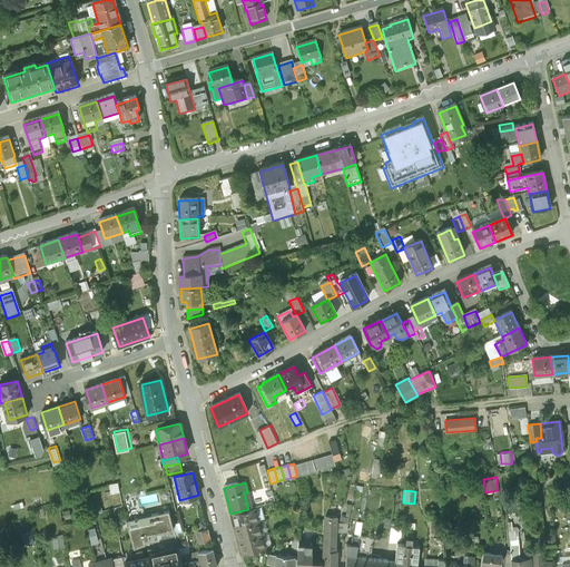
[(143,508),(128,510),(129,519),(145,516),(143,508)]
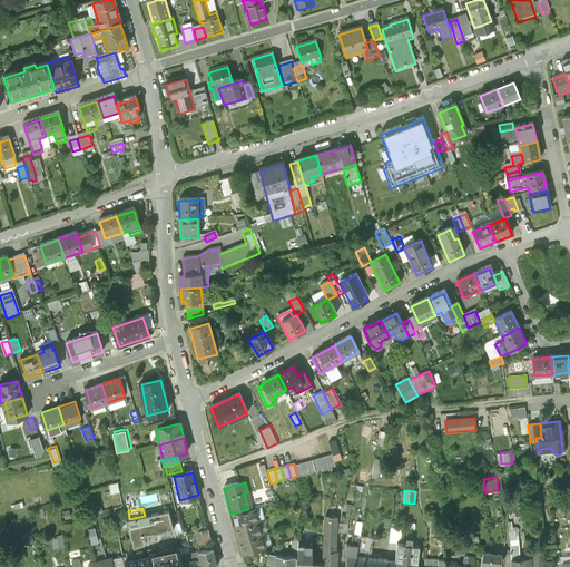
[(255,509),(231,515),(235,528),(258,522),(255,509)]
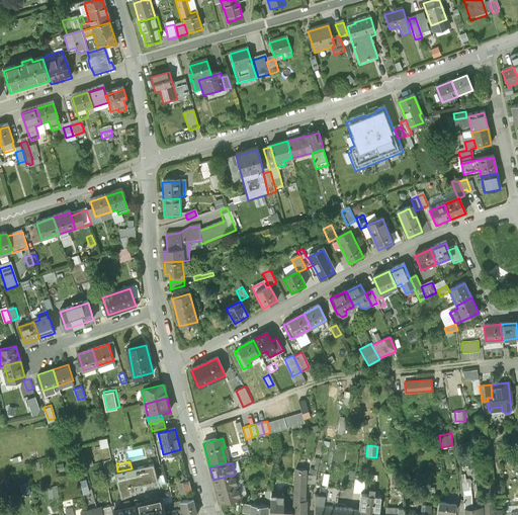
[(136,492),(136,487),(157,482),(153,464),(132,468),(117,471),(114,473),(121,498),(132,495),(132,493),(136,492)]
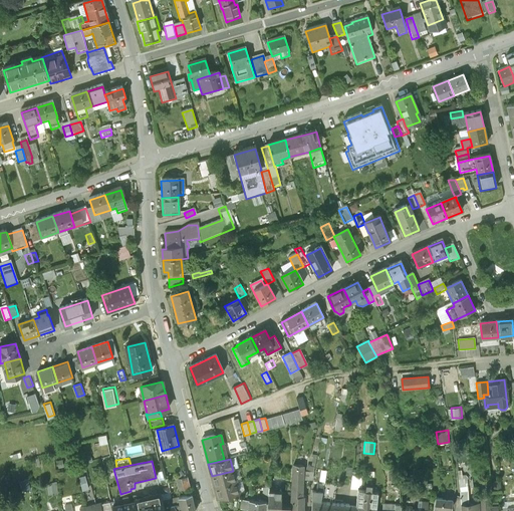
[(303,467),(294,466),(293,482),(302,483),(303,467)]
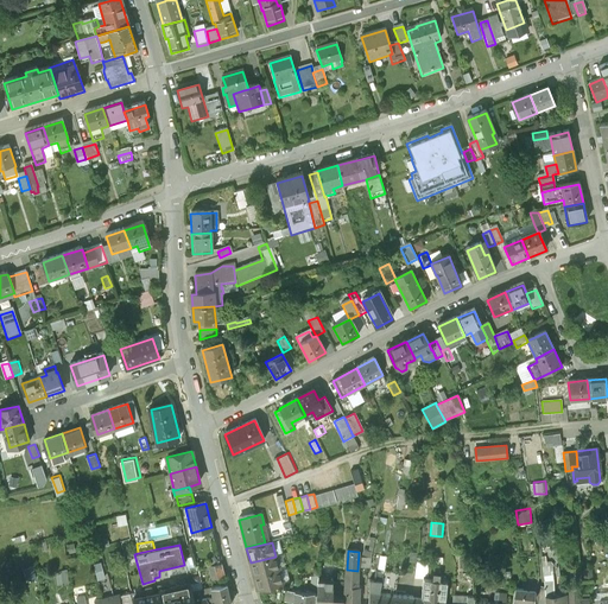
[(276,557),(251,563),(254,578),(279,571),(276,557)]
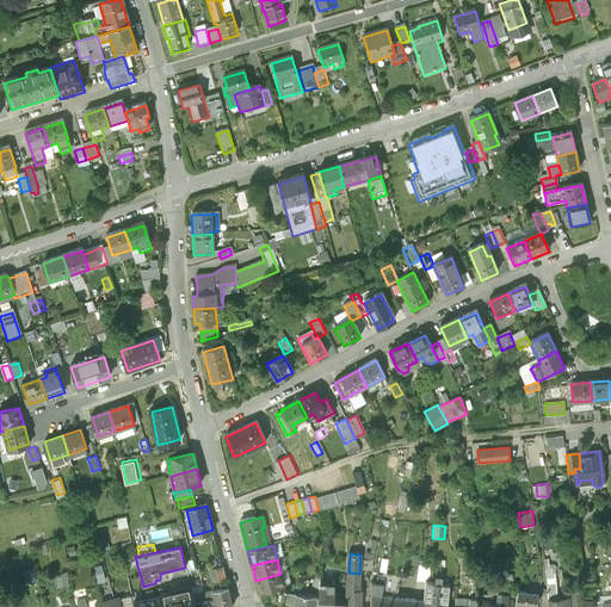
[(366,561),(363,561),(363,571),(371,573),(372,562),(366,561)]
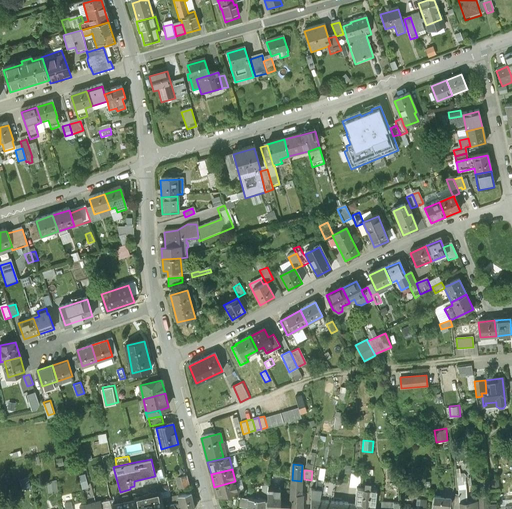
[(86,473),(80,475),(83,488),(89,487),(86,473)]
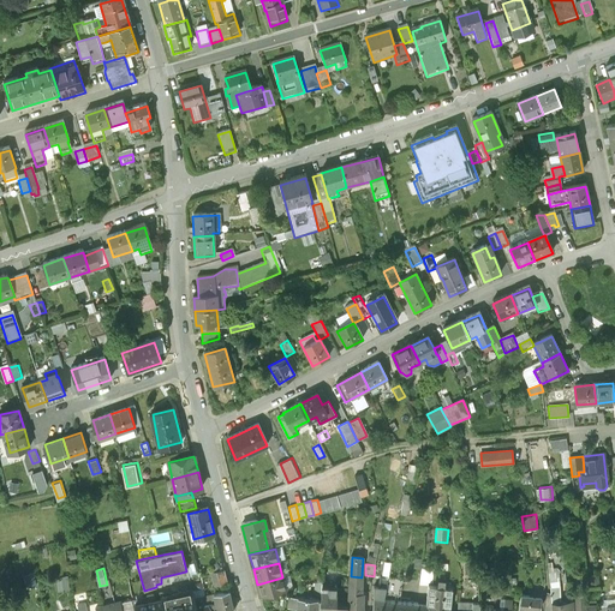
[(422,570),(419,588),(428,588),(428,586),(433,587),(434,571),(422,570)]
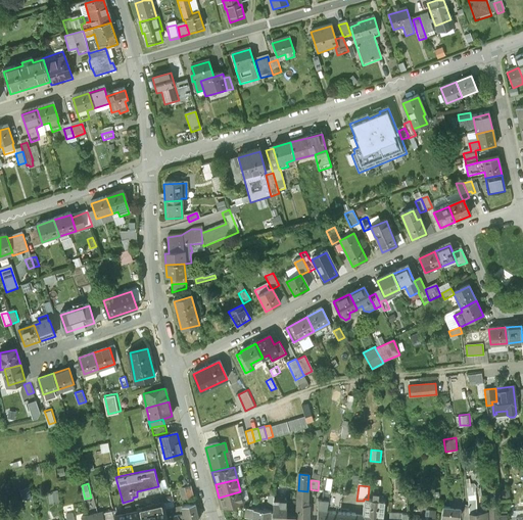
[(30,487),(20,489),(24,502),(33,499),(30,487)]
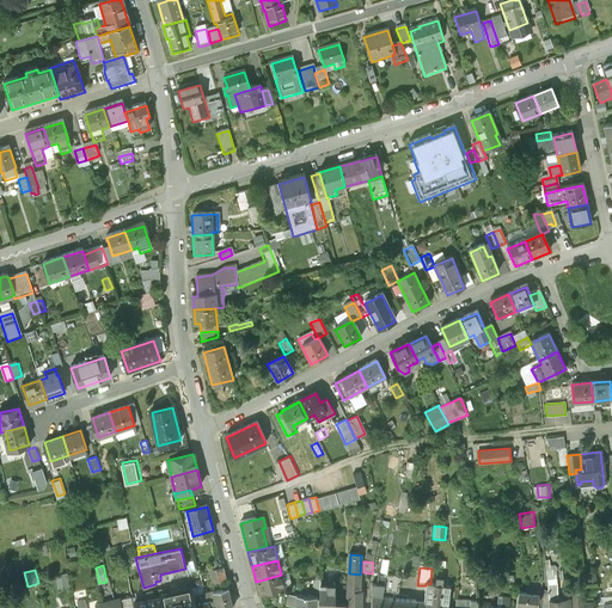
[(222,570),(209,571),(213,584),(226,583),(222,570)]
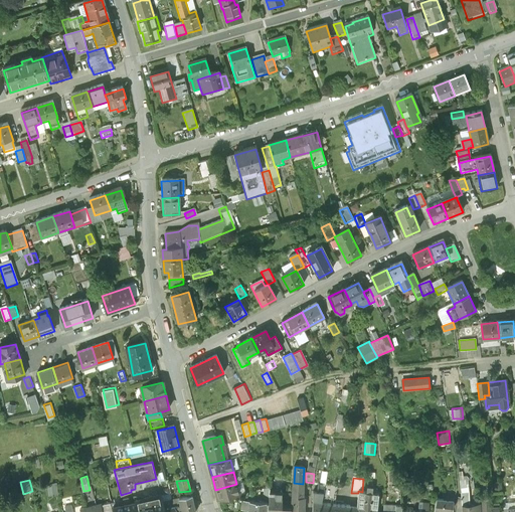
[(57,482),(52,483),(52,486),(47,486),(48,496),(58,495),(57,482)]
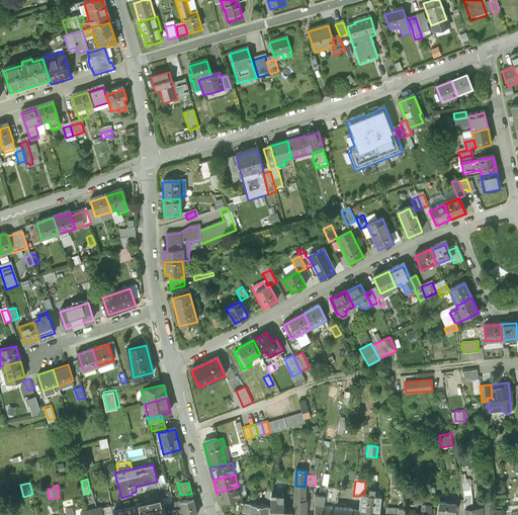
[(166,486),(159,488),(162,499),(169,498),(166,486)]
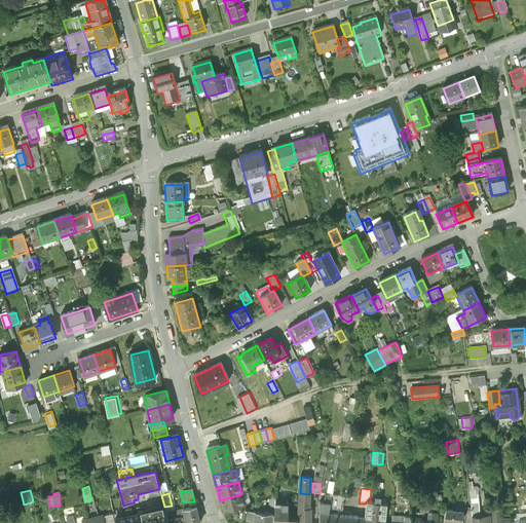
[(309,494),(300,493),(299,500),(299,510),(308,511),(309,494)]
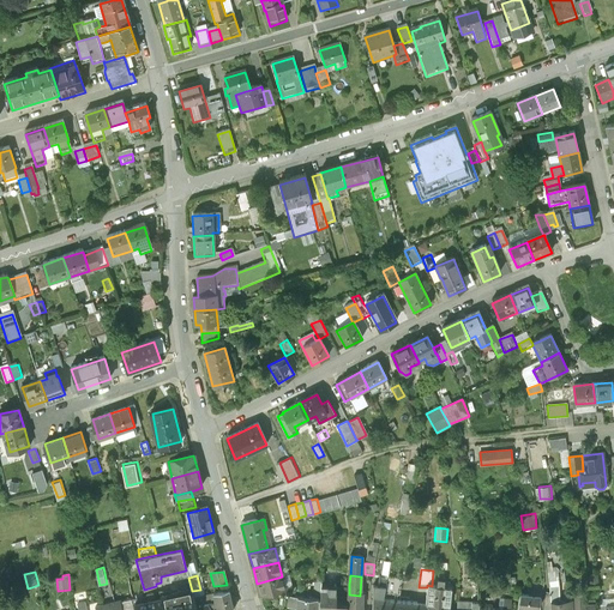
[(557,589),(553,589),(552,575),(548,575),(549,587),(549,595),(559,593),(559,585),(555,585),(557,589)]
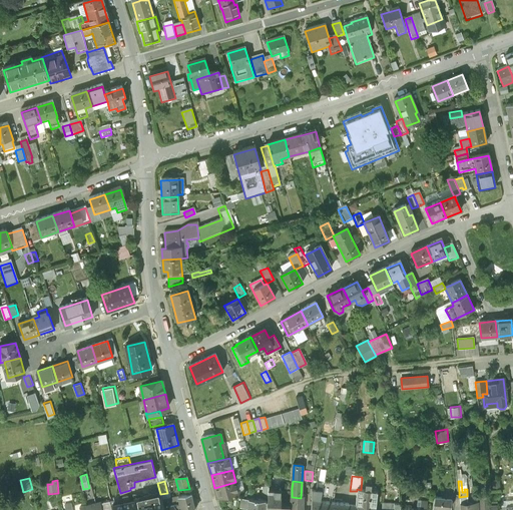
[(235,482),(214,488),(217,500),(239,495),(235,482)]
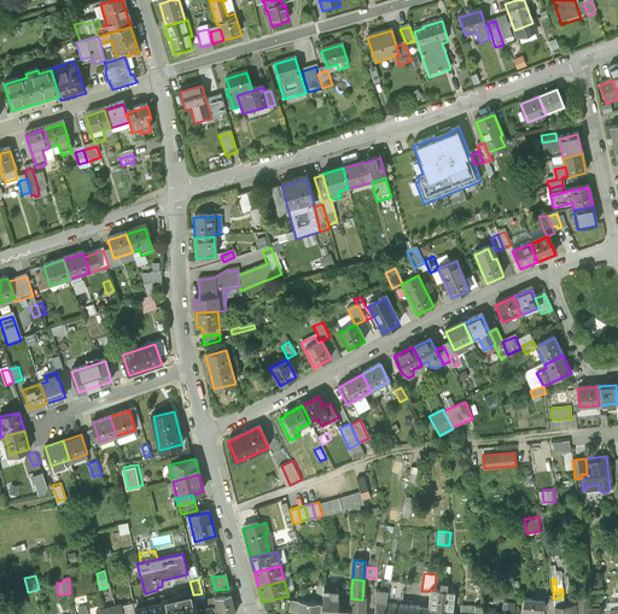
[(404,585),(392,584),(391,594),(403,596),(404,585)]
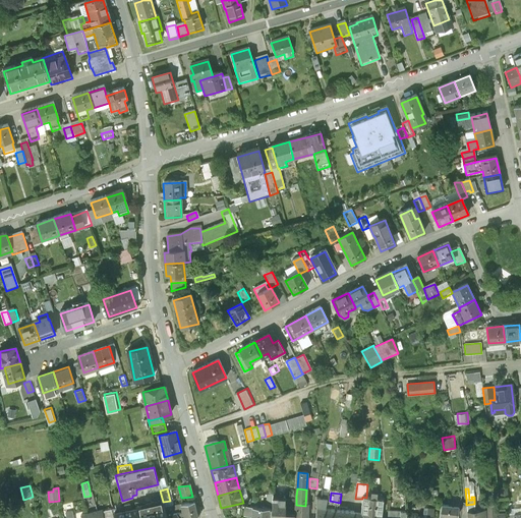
[(285,501),(273,499),(271,511),(271,517),(295,517),(295,515),(285,514),(285,501)]
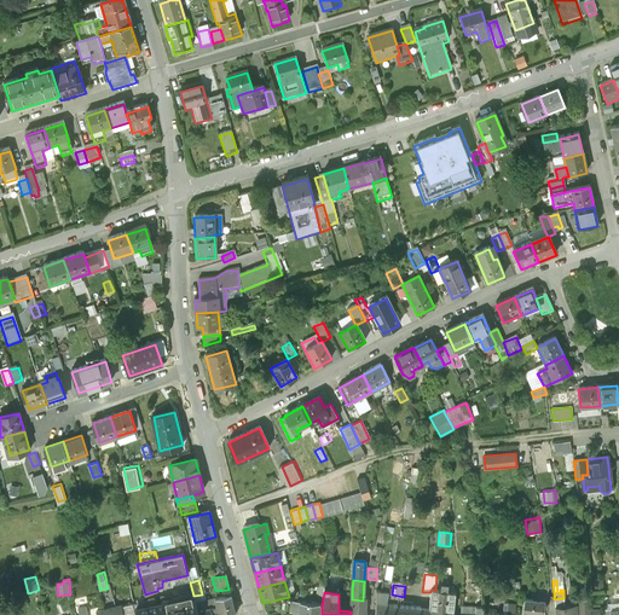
[(452,614),(456,595),(432,592),(429,614),(452,614)]
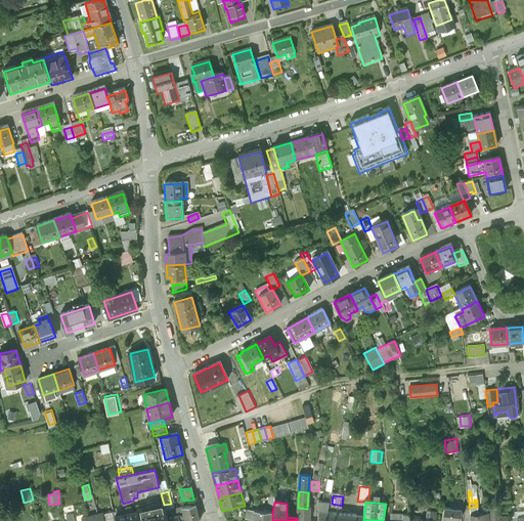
[(323,504),(318,503),(317,520),(325,520),(326,519),(326,516),(329,504),(323,504)]
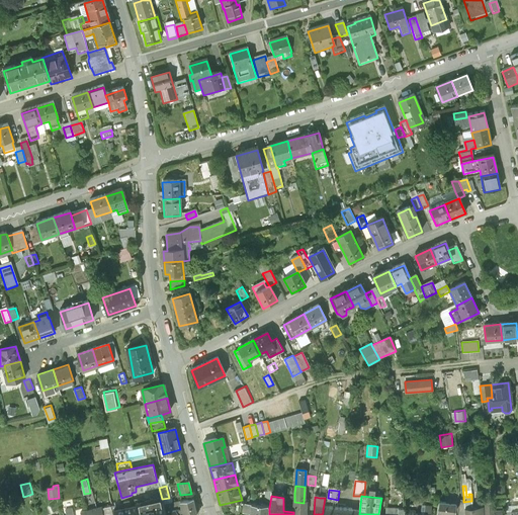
[(162,500),(136,505),(136,506),(131,507),(132,514),(166,514),(164,508),(162,500)]
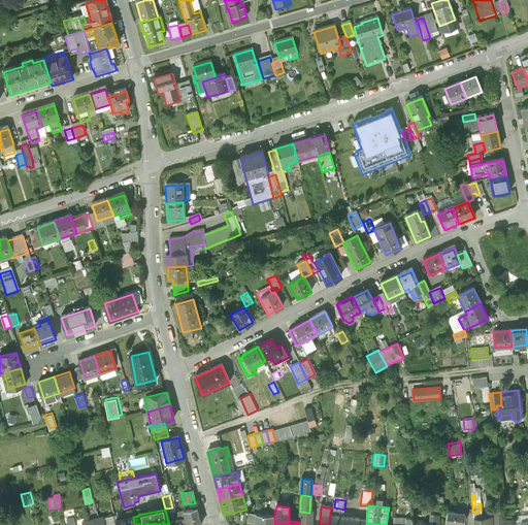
[(199,524),(197,511),(184,514),(186,520),(179,521),(180,523),(182,524),(199,524)]
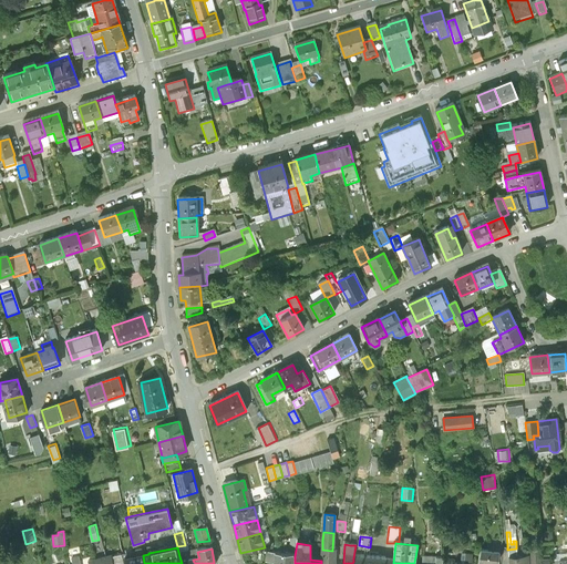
[(528,563),(528,557),(517,559),(516,549),(507,550),(507,551),(508,559),(508,560),(509,563),(528,563)]
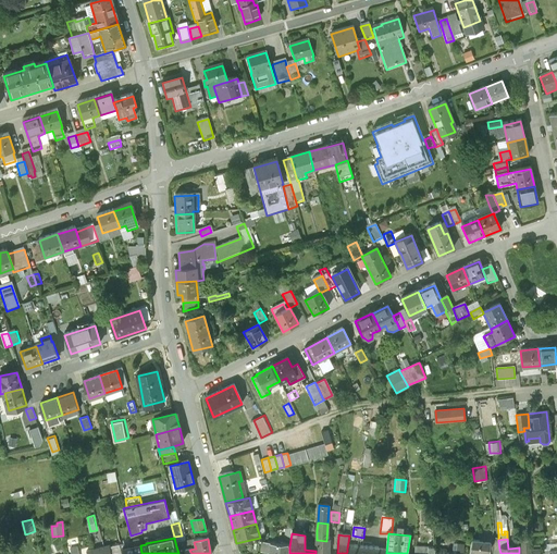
[(134,546),(122,549),(123,553),(141,553),(140,545),(139,540),(133,541),(134,546)]
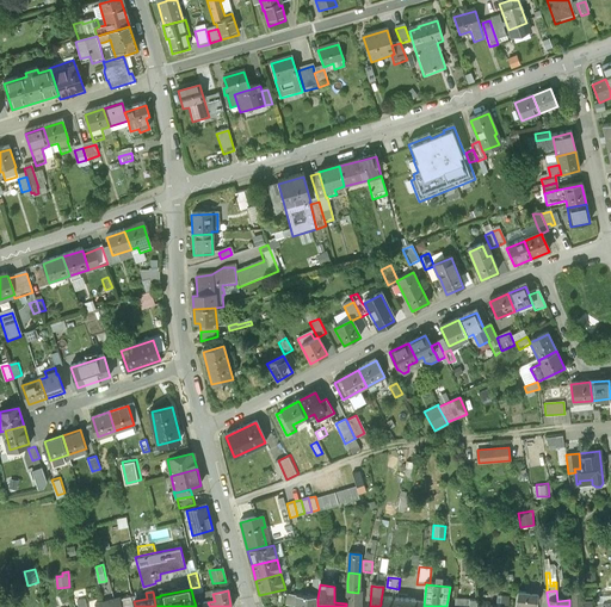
[(358,593),(347,592),(346,606),(359,606),(360,593),(358,593)]
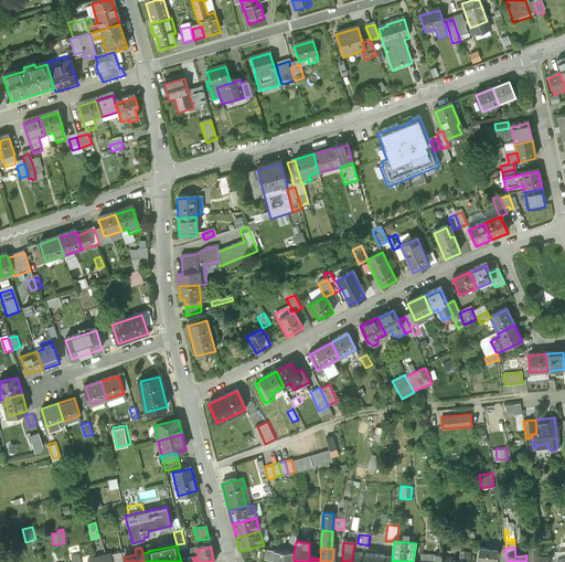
[(487,551),(479,550),(477,561),(497,561),(497,552),(492,551),(487,551)]
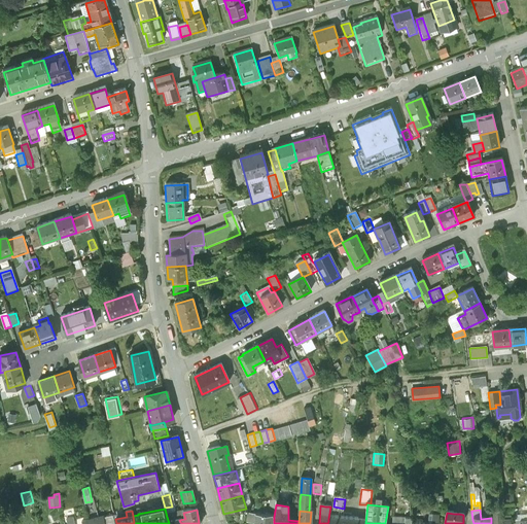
[(179,520),(177,521),(175,515),(167,517),(169,523),(181,523),(180,522),(179,520)]
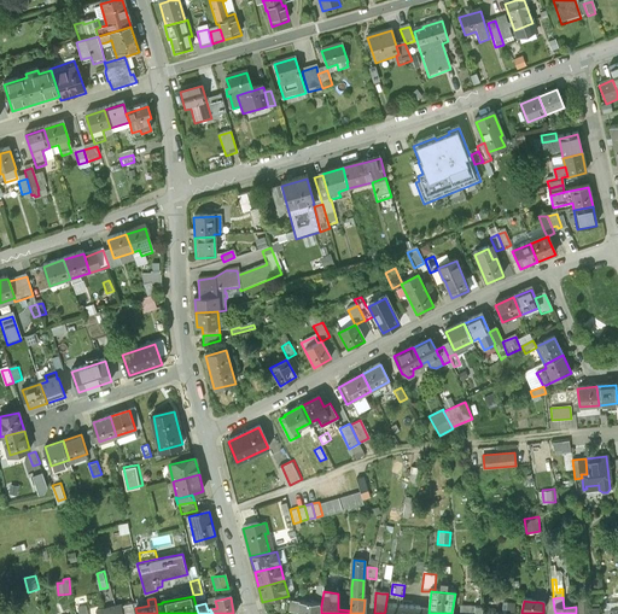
[(301,603),(287,603),(287,606),(290,607),(290,613),(299,613),(301,603)]
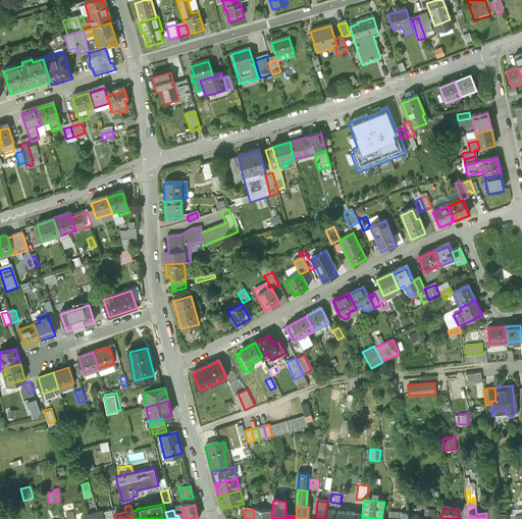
[(271,512),(254,510),(253,518),(271,518),(271,512)]
